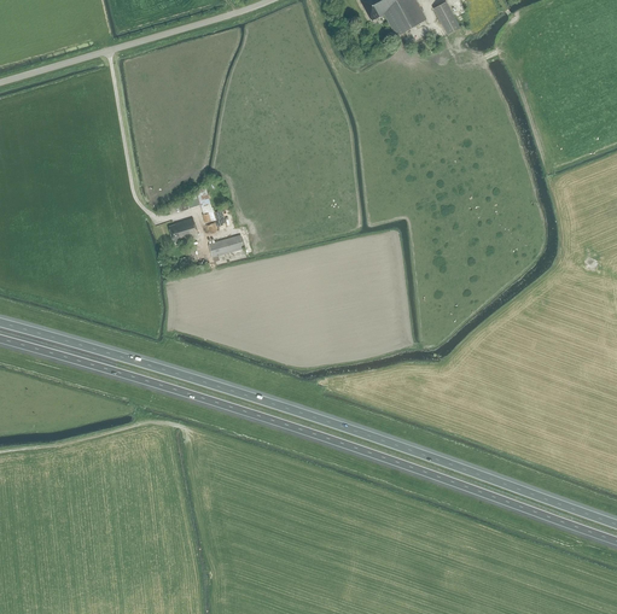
[(360,0),(370,18),(383,11),(395,33),(425,16),(418,3),(415,0),(360,0)]
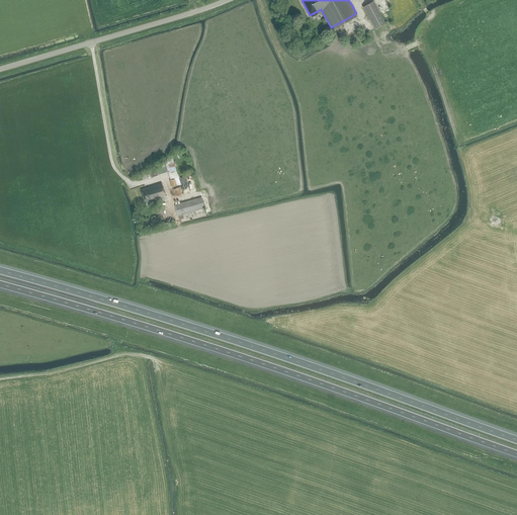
[(369,0),(362,4),(373,26),(384,20),(373,0),(369,0)]
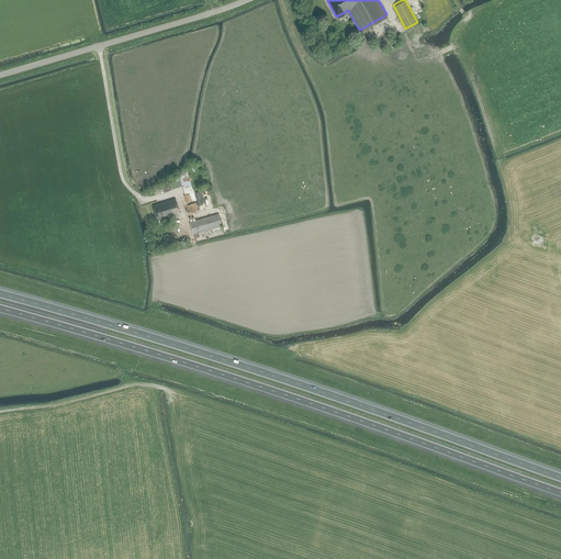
[(175,177),(168,179),(170,187),(181,183),(183,192),(186,200),(191,199),(194,197),(188,174),(184,166),(177,170),(178,171),(174,172),(175,177)]
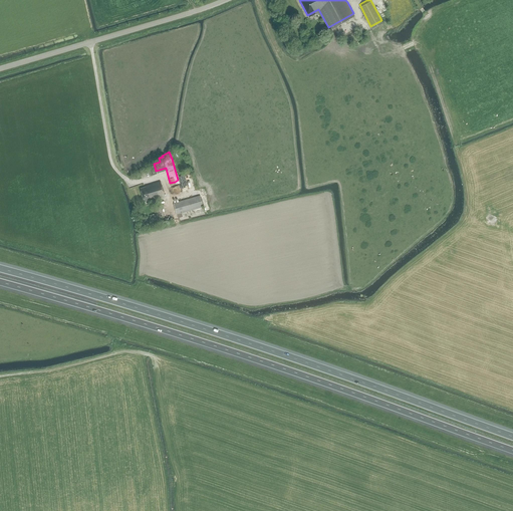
[(156,171),(153,163),(147,165),(150,173),(156,171)]
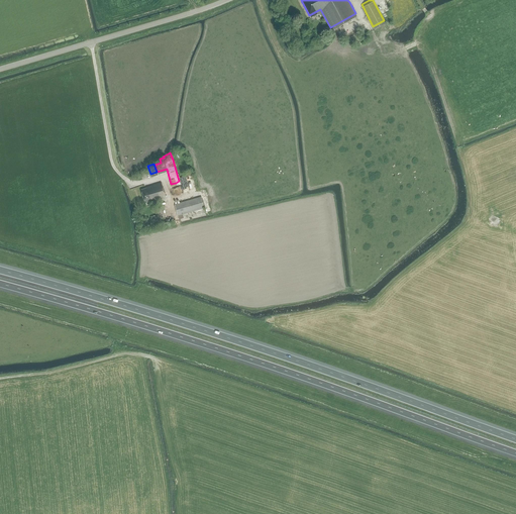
[(140,187),(144,200),(149,198),(149,199),(165,194),(161,180),(145,185),(140,187)]
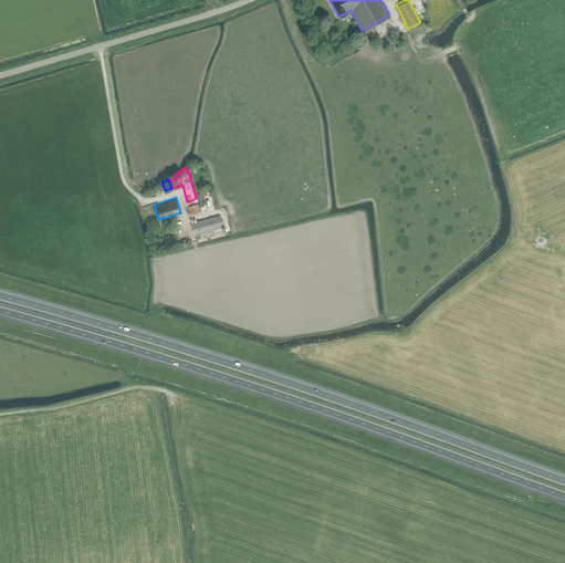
[(195,237),(200,236),(199,231),(222,225),(219,212),(190,220),(194,233),(195,237)]
